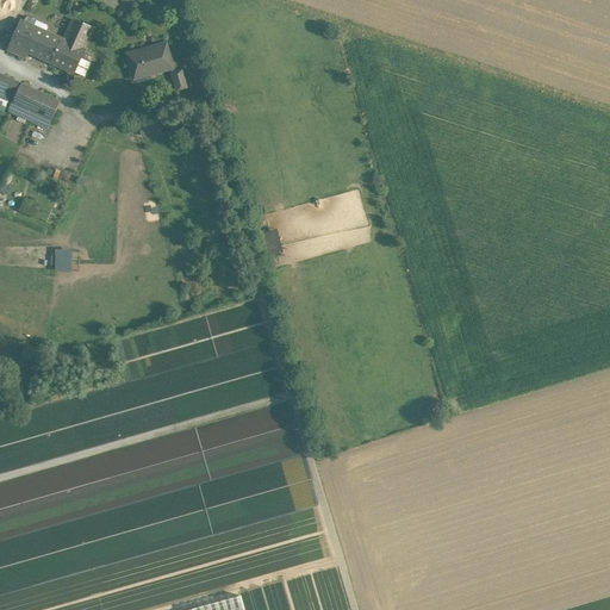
[(48,25),(37,20),(36,19),(35,18),(32,19),(29,17),(26,18),(24,23),(22,22),(8,50),(25,57),(27,51),(51,62),(61,41),(45,33),(48,27),(48,25)]
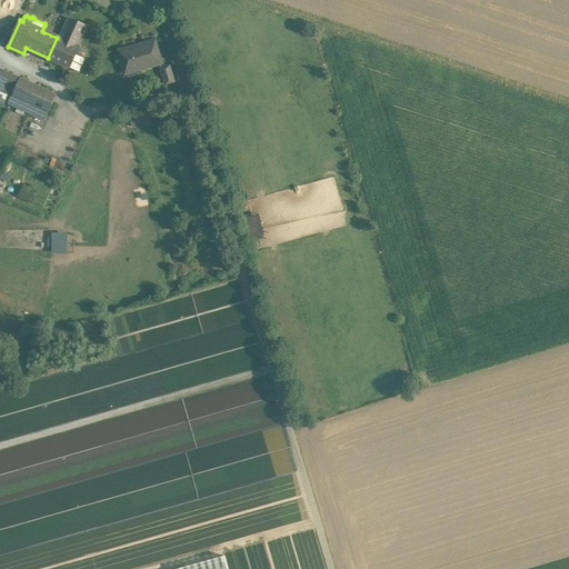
[(69,19),(63,30),(62,29),(58,38),(57,38),(48,58),(69,68),(79,72),(86,59),(76,55),(79,47),(78,47),(87,27),(69,19)]
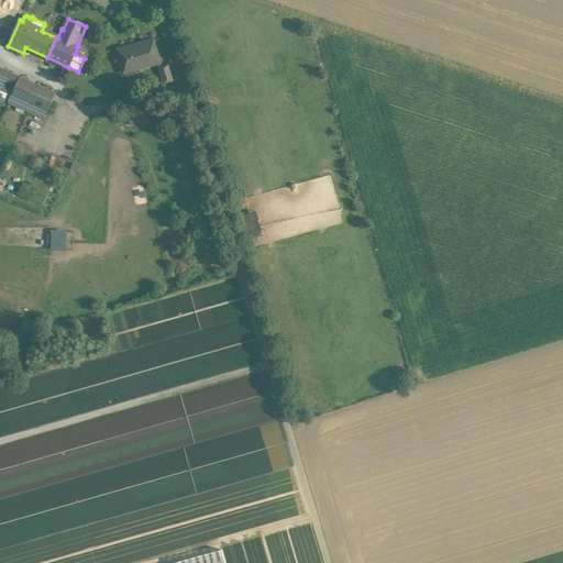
[(142,45),(119,52),(124,73),(159,63),(153,41),(142,44),(142,45)]
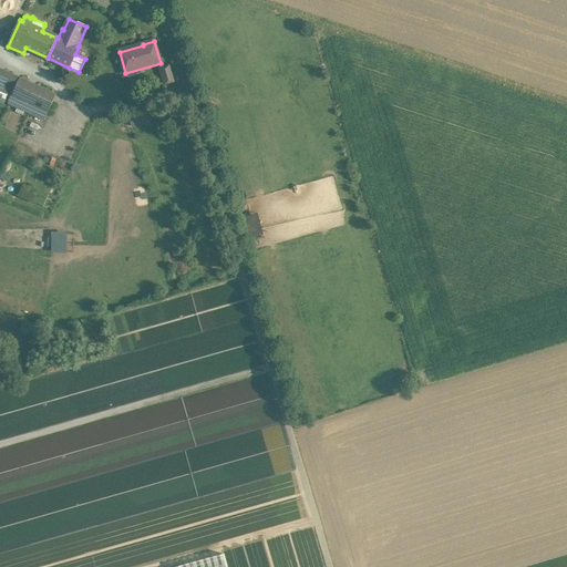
[(168,66),(161,69),(165,84),(173,81),(168,66)]
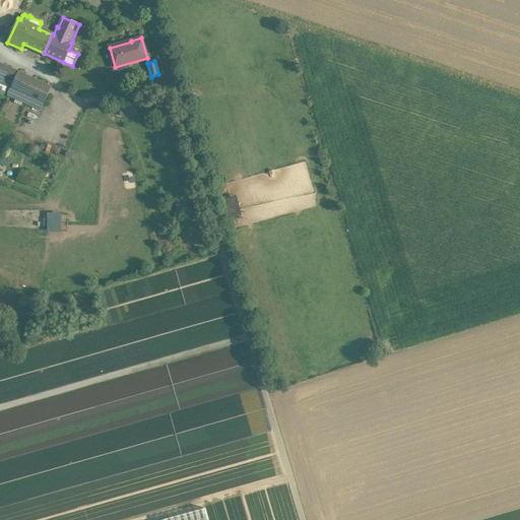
[(18,71),(0,63),(0,82),(11,87),(18,71)]
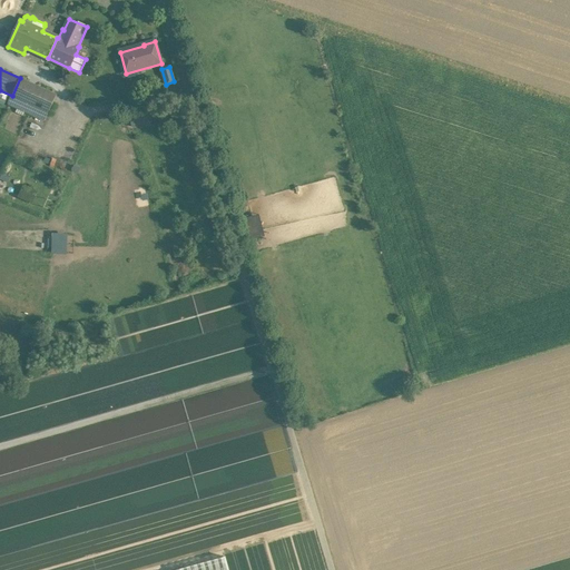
[(143,72),(131,79),(135,87),(146,81),(143,72)]
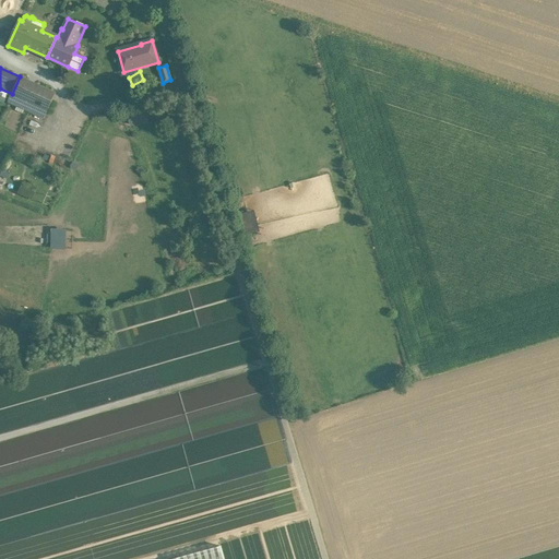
[(56,93),(20,76),(12,94),(27,102),(47,110),(56,93)]
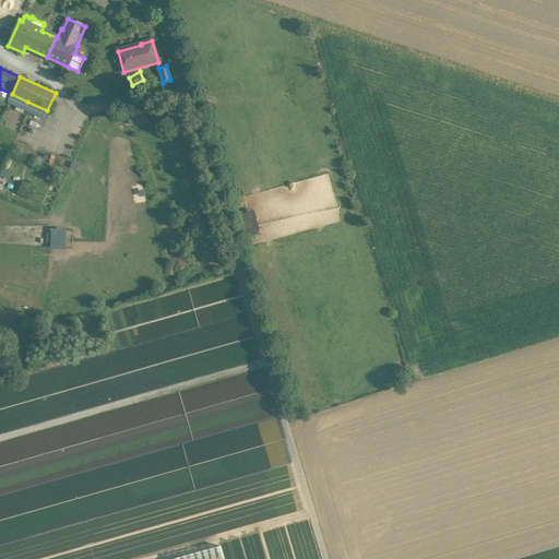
[(12,94),(0,88),(0,95),(9,99),(12,94)]
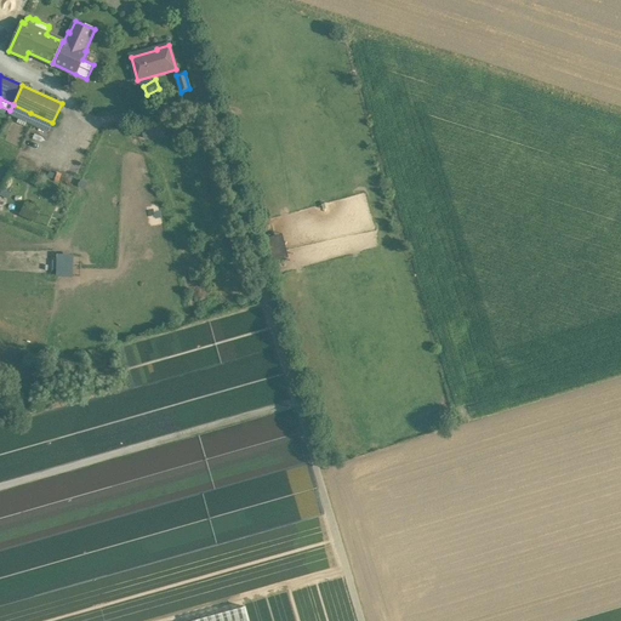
[(30,113),(13,104),(10,110),(9,114),(26,121),(30,113)]
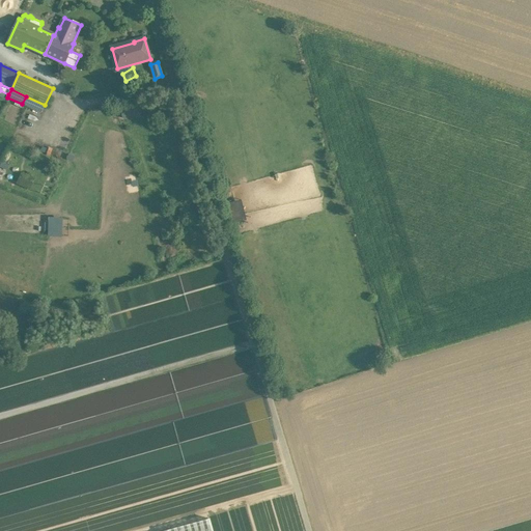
[(45,105),(26,96),(22,104),(42,113),(45,105)]
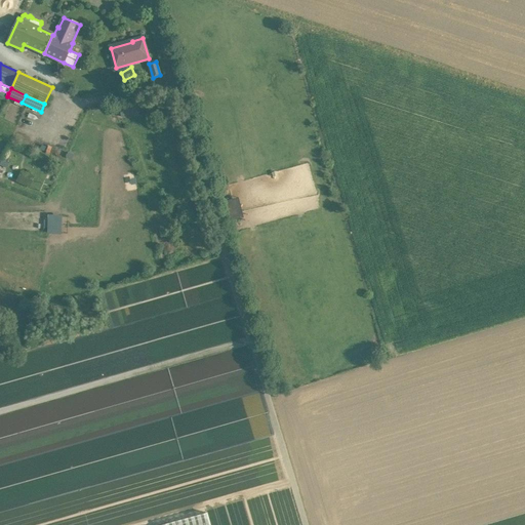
[(235,218),(245,216),(239,197),(230,200),(235,218)]
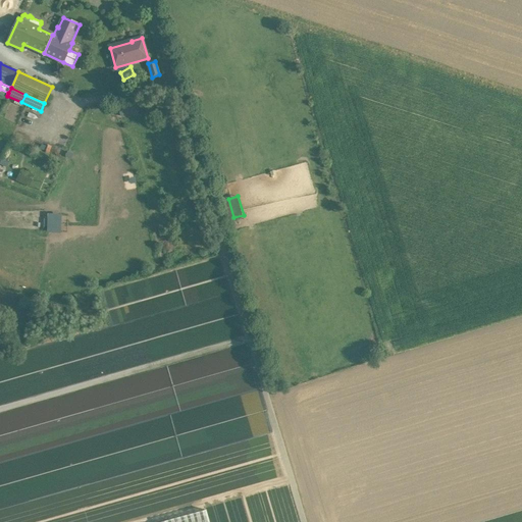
[(62,214),(49,214),(49,230),(61,230),(62,214)]
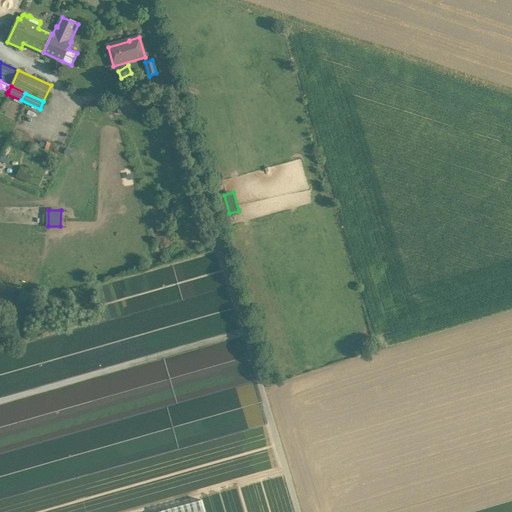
[(205,511),(202,500),(158,511),(205,511)]
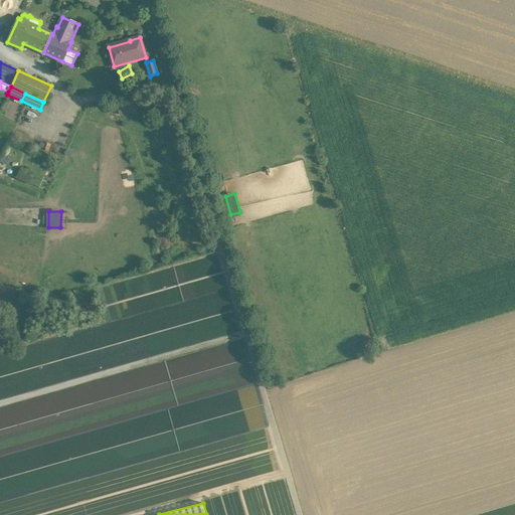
All buildings are outlined.
